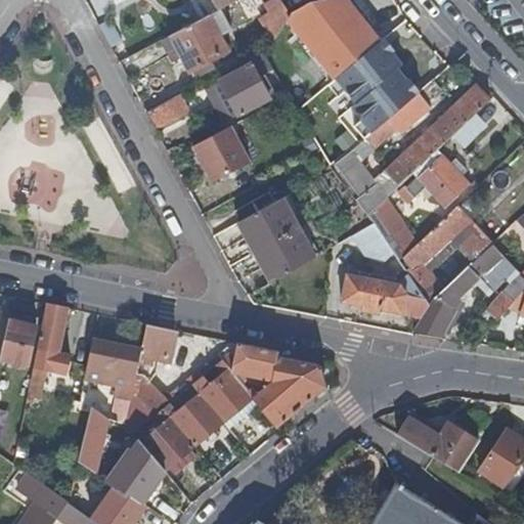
[(214,0),(220,10),(238,0),(214,0)]
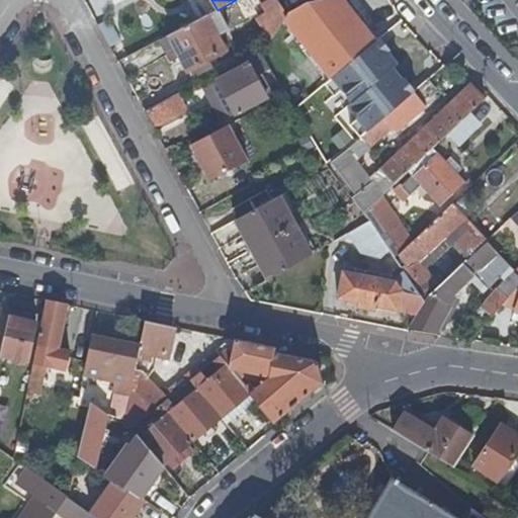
[(256,20),(266,41),(286,17),(275,0),(258,0),(266,14),(256,20)]
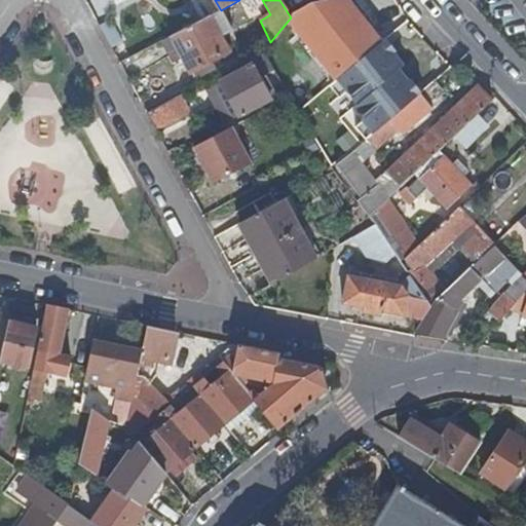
[(311,32),(323,28),(343,20),(347,17),(346,14),(385,0),(339,0),(304,12),(311,32)]
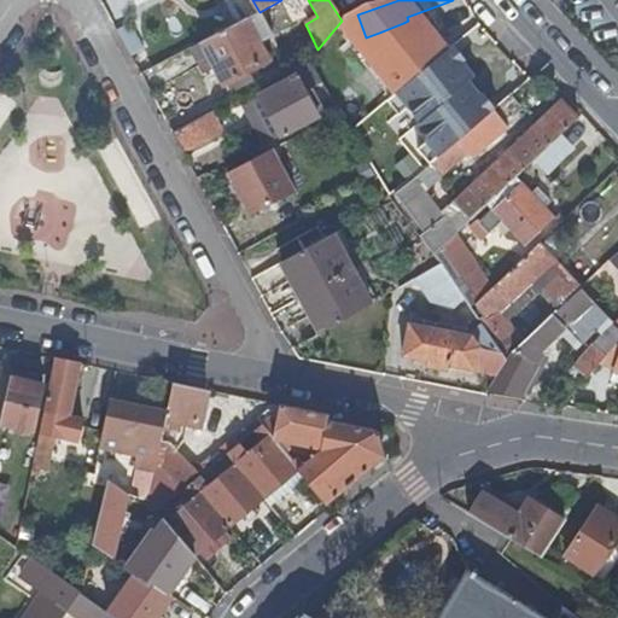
[(200,44),(214,66),(223,86),(268,62),(258,44),(272,36),(260,12),(200,44)]
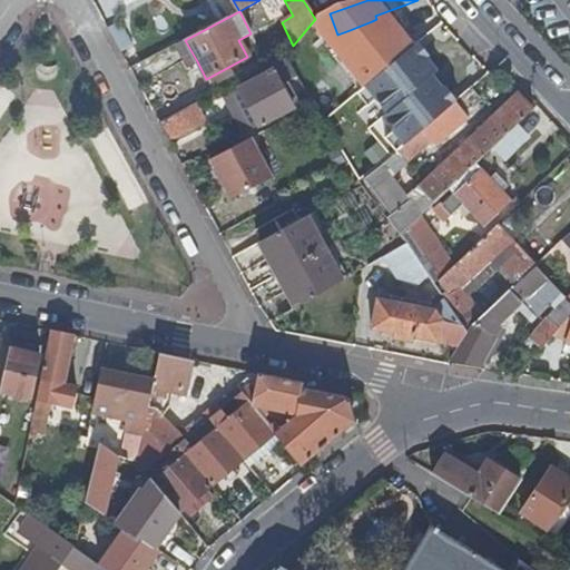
[(372,21),(350,30),(353,39),(376,30),(372,21)]
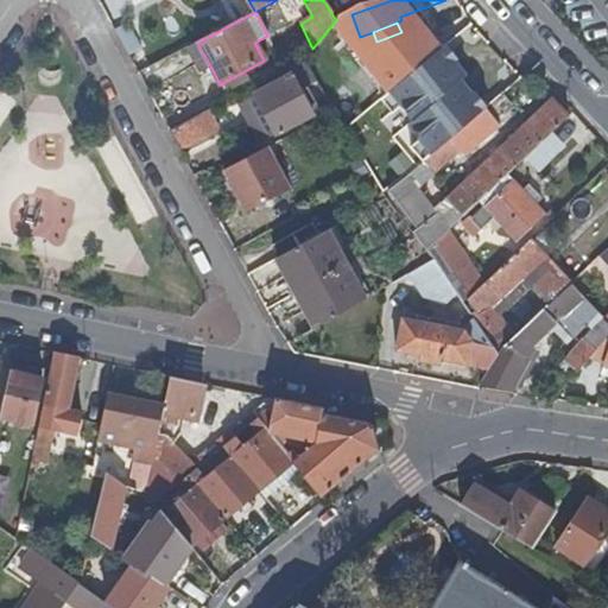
[(410,116),(411,118),(416,124),(437,149),(454,135),(434,111),(453,95),(467,81),(483,97),(502,78),(480,56),(457,33),(438,51),(453,65),(437,82),(445,90),(410,116)]
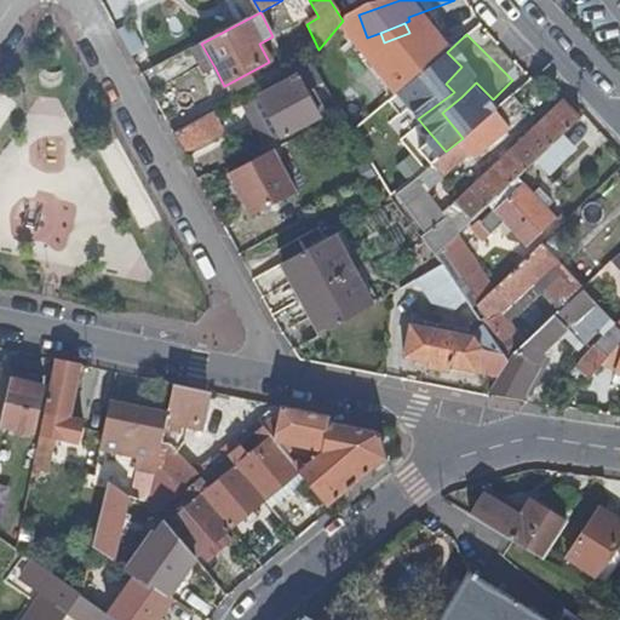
[(201,74),(214,67),(201,44),(189,50),(201,74)]
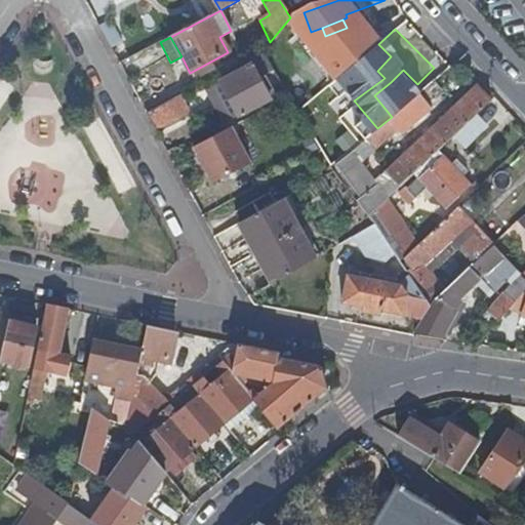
[(263,57),(219,80),(239,115),(270,98),(265,88),(276,82),(263,57)]
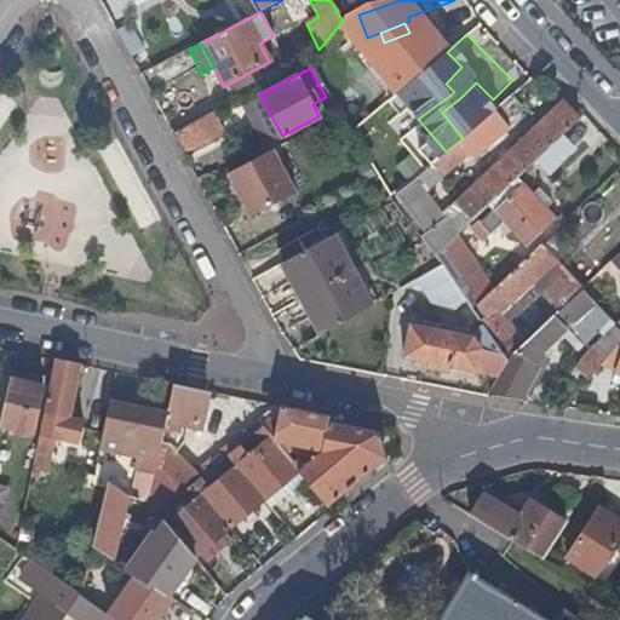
[(523,109),(514,97),(500,108),(511,119),(523,109)]
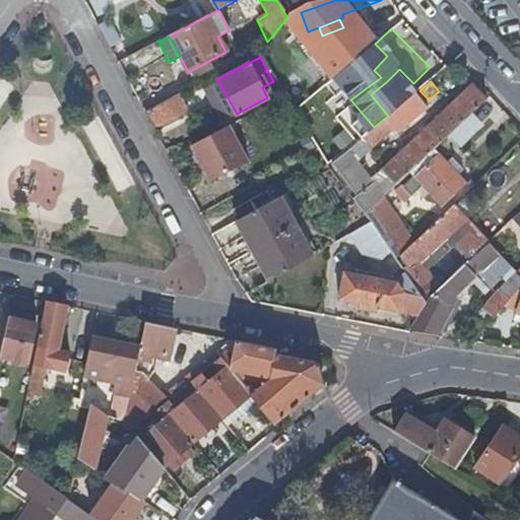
[(409,174),(434,151),(448,137),(478,109),(486,102),(472,86),(382,172),(389,180),(378,190),(380,192),(363,205),(369,212),(372,209),(384,198),(409,174)]
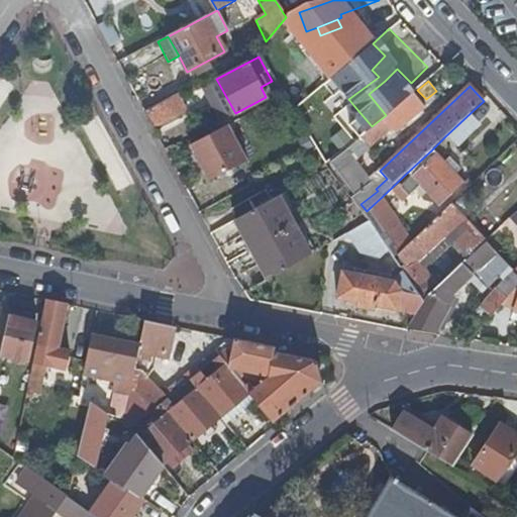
[(284,94),(283,94),(284,96),(300,121),(301,120),(311,114),(294,87),(284,94)]
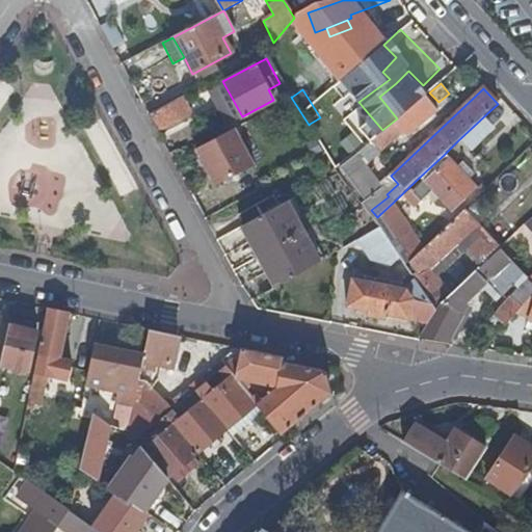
[(407,135),(419,126),(428,117),(436,110),(424,97),(397,118),(382,130),(371,140),(349,158),(340,166),(364,200),(381,186),(365,164),(403,131),(407,135)]
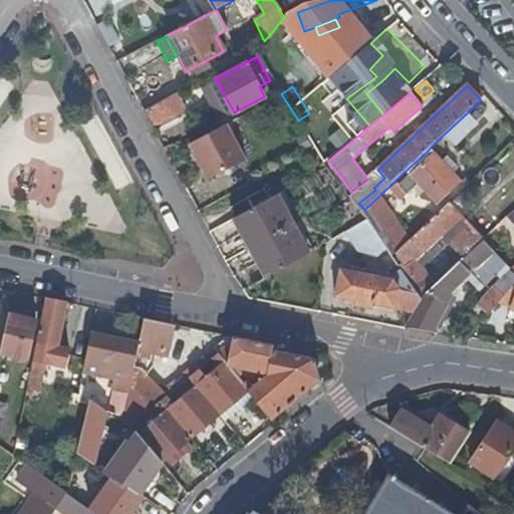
[(179,114),(170,97),(143,111),(152,130),(179,114)]
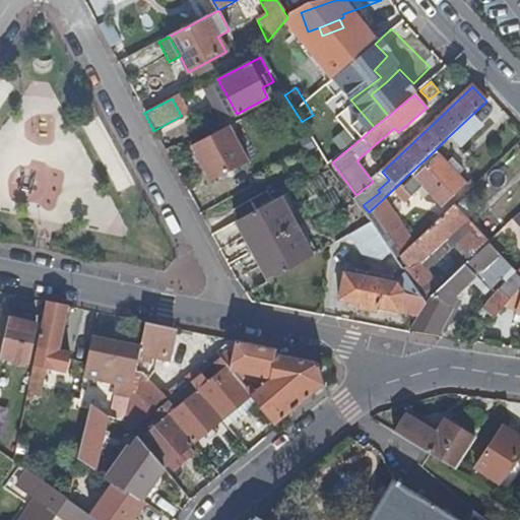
[(344,116),(363,137),(374,127),(355,106),(344,116)]
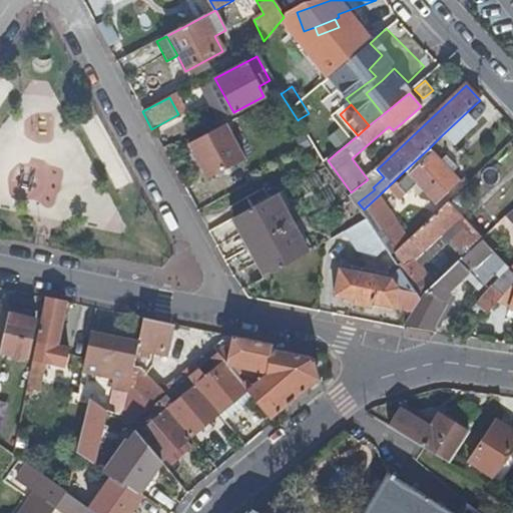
[(484,118),(472,107),(442,135),(454,147),(484,118)]
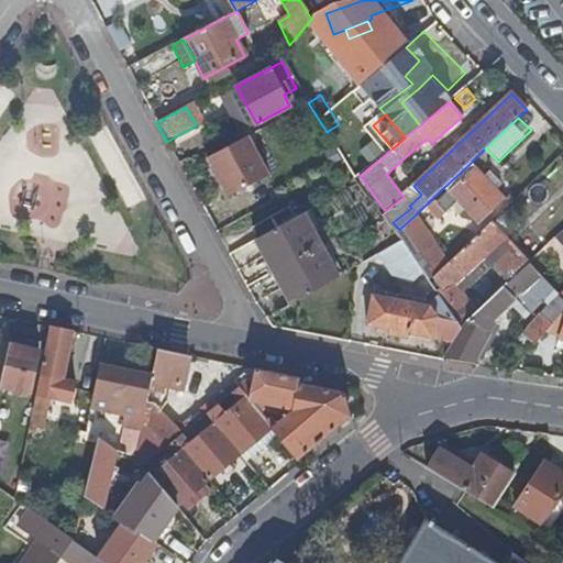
[(328,131),(327,132),(356,178),(357,177),(360,176),(370,167),(342,121),(339,124),(328,131)]
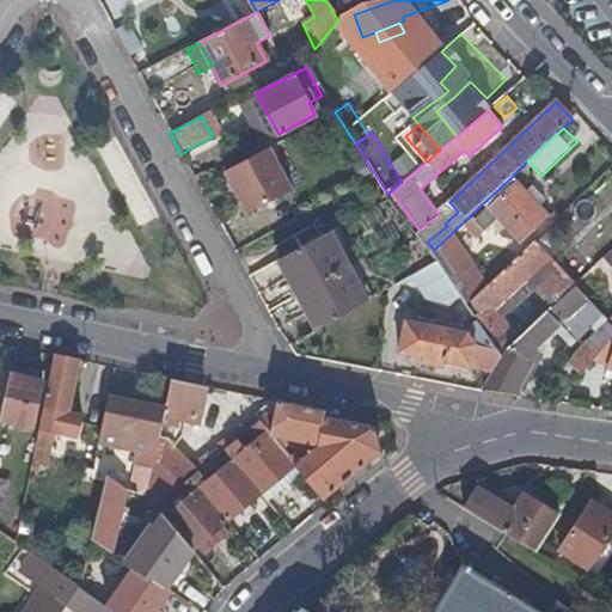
[(493,135),(482,145),(485,148),(496,139),(493,135)]
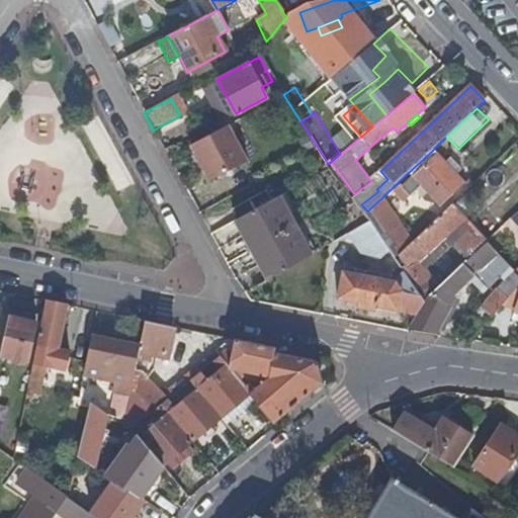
[(444,163),(432,151),(408,173),(412,177),(401,187),(399,185),(392,192),(403,203),(414,192),(421,186),(427,192),(440,206),(463,183),(454,174),(444,163)]
